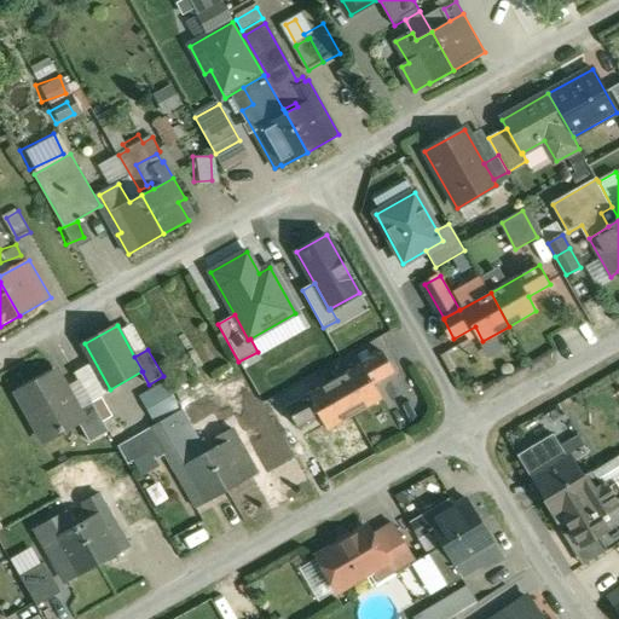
[(386,352),(336,380),(356,414),(383,398),(376,382),(397,371),(386,352)]
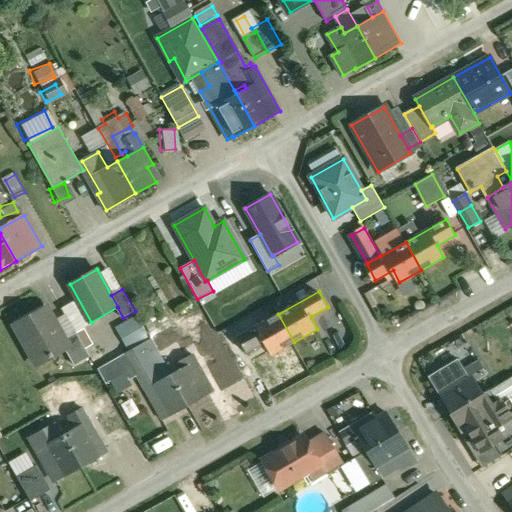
[(47,307),(15,324),(39,366),(67,351),(69,349),(64,339),(47,307)]
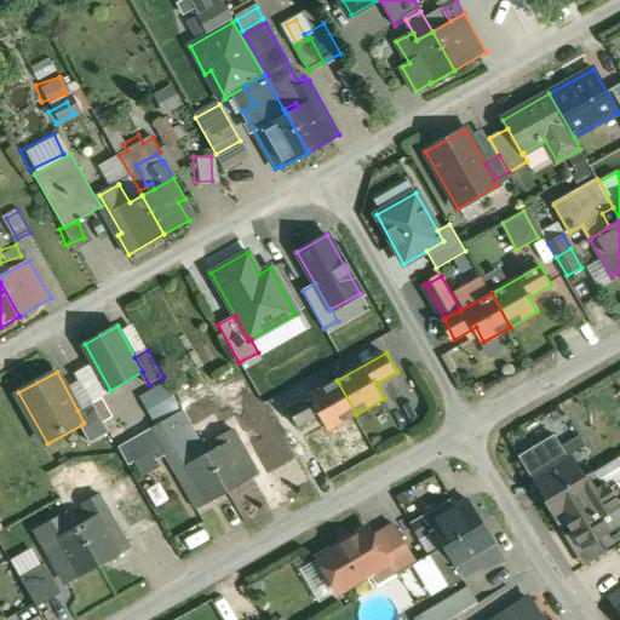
[(337,380),(290,407),(300,426),(321,414),(329,429),(356,414),(337,380)]
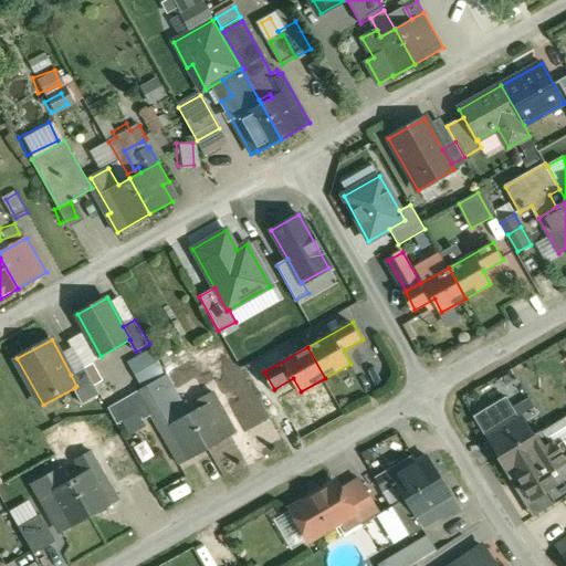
[(145,348),(122,362),(134,383),(157,369),(145,348)]
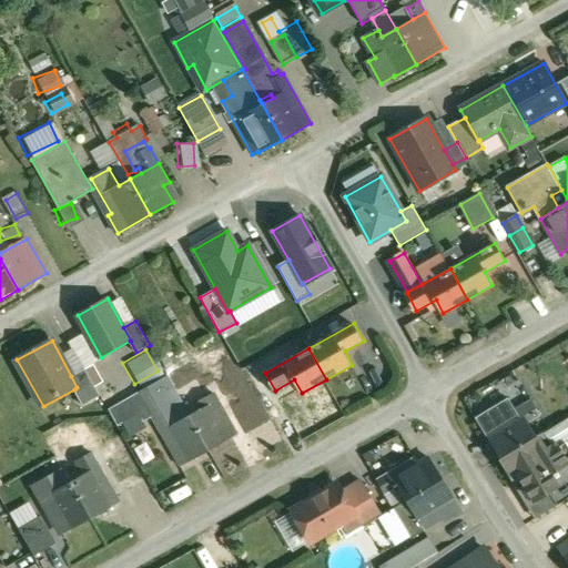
[(195,358),(168,375),(168,376),(174,387),(203,372),(195,358)]
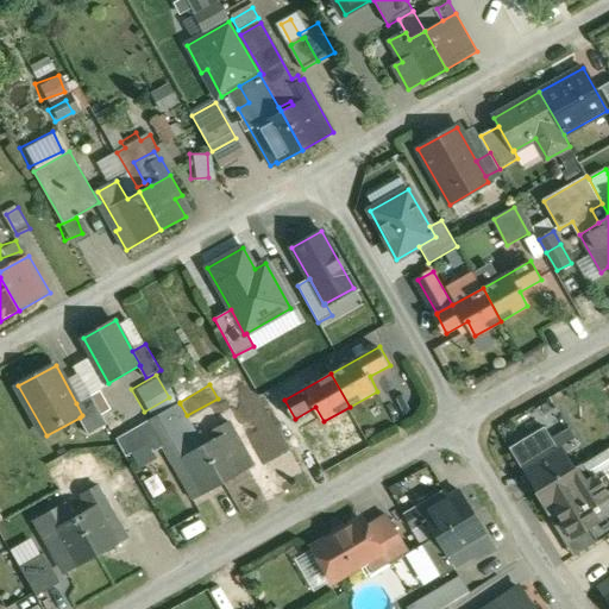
[(108,425),(92,395),(76,403),(82,415),(80,418),(89,435),(108,425)]
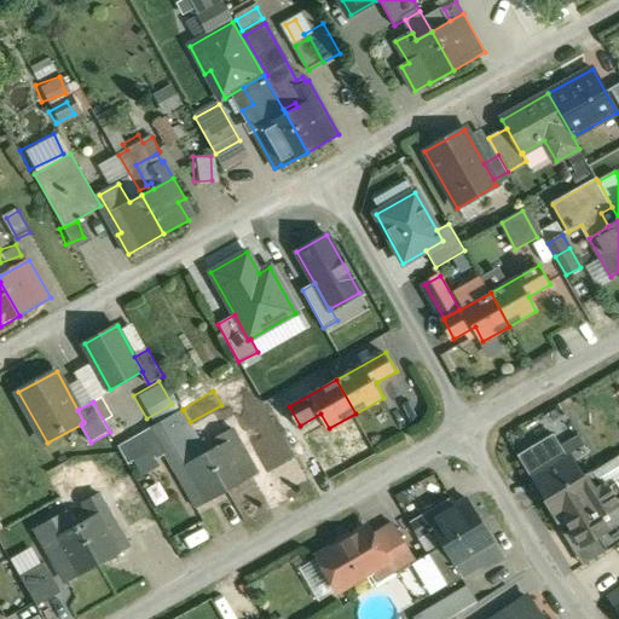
[(190,422),(183,410),(152,428),(198,509),(229,491),(207,452),(201,441),(195,432),(190,422)]
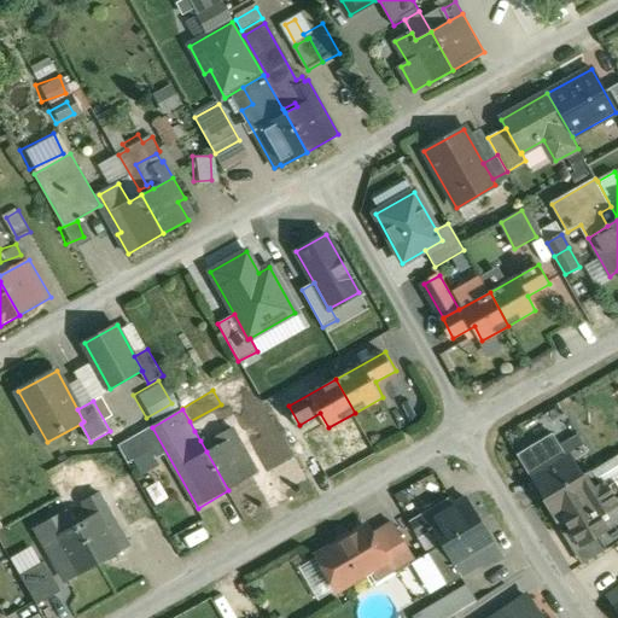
[(617,414),(587,435),(604,464),(617,454),(617,445),(617,444),(617,443),(617,414)]
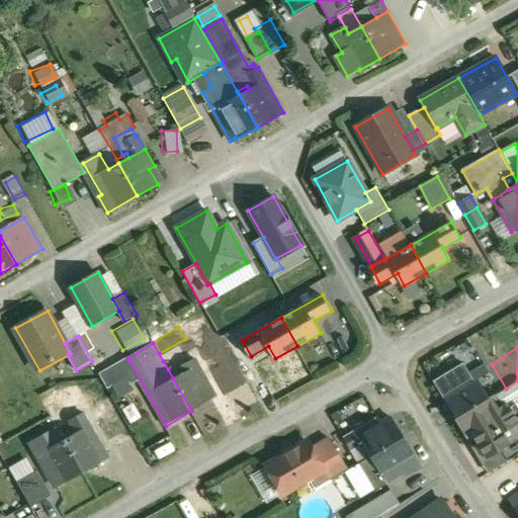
[(184,349),(163,361),(168,369),(189,358),(184,349)]
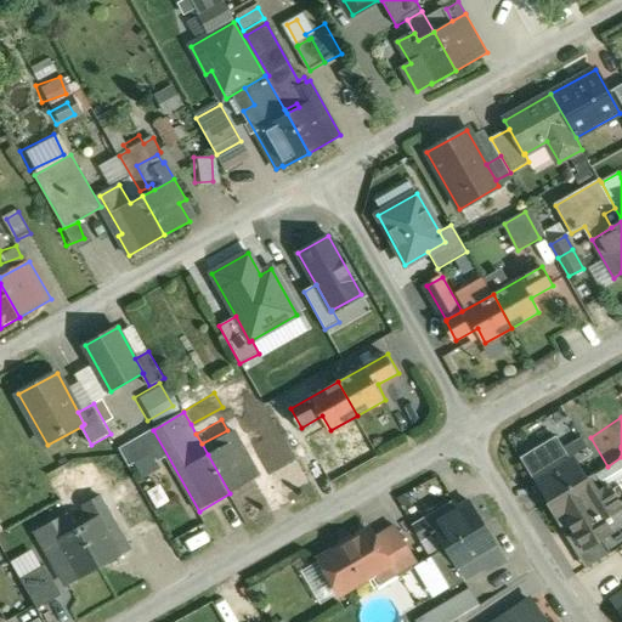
[(260,476),(236,431),(221,439),(225,446),(208,454),(230,493),(260,476)]
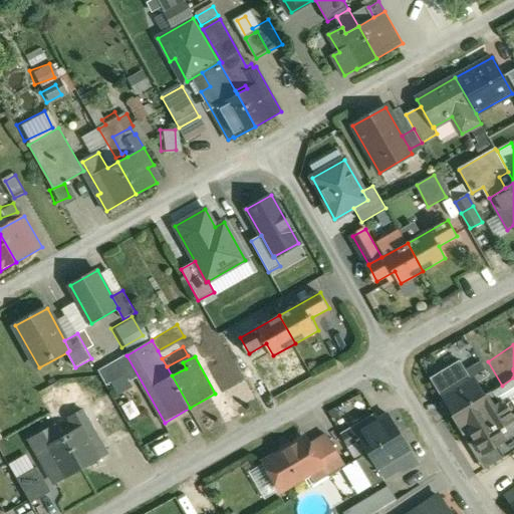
[(481,363),(445,384),(448,391),(442,394),(454,415),(485,396),(477,382),(484,377),(480,371),(484,368),(481,363)]
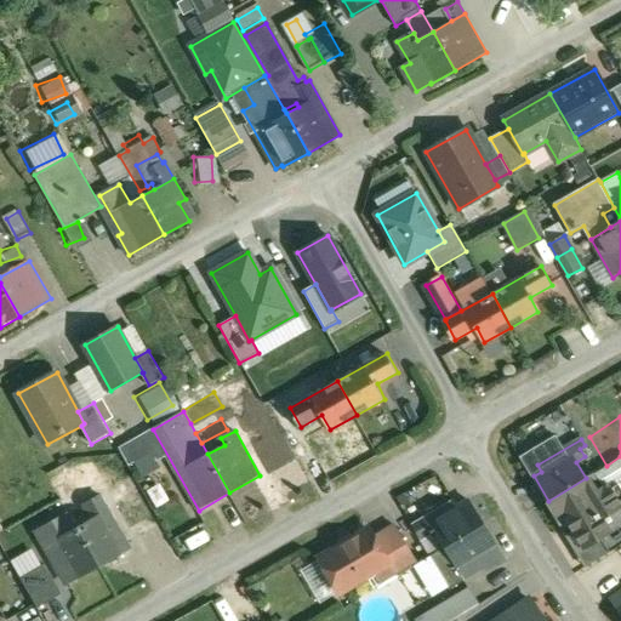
[(62,472),(50,478),(56,488),(68,482),(62,472)]
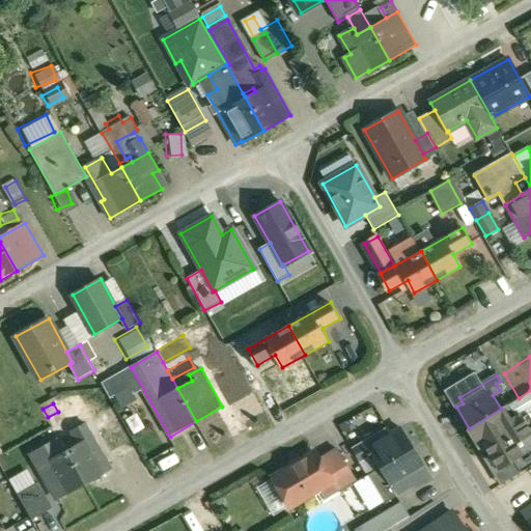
[(58,412),(48,417),(55,429),(57,432),(80,420),(79,416),(81,415),(76,407),(74,408),(72,403),(58,412)]
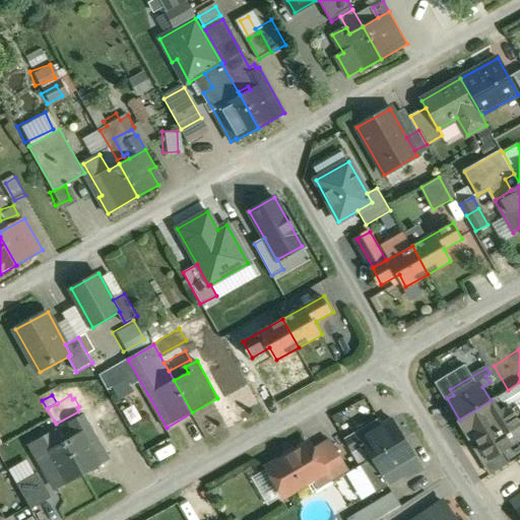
[(459,419),(474,445),(480,441),(491,457),(503,450),(519,439),(519,425),(518,421),(509,407),(507,409),(499,396),(491,400),(459,419)]
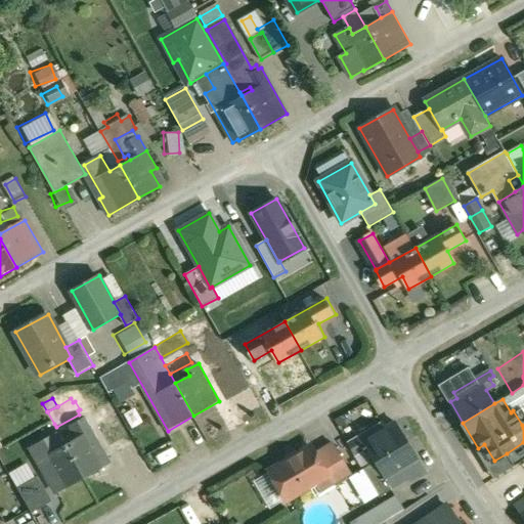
[(30,411),(18,418),(23,426),(34,419),(30,411)]
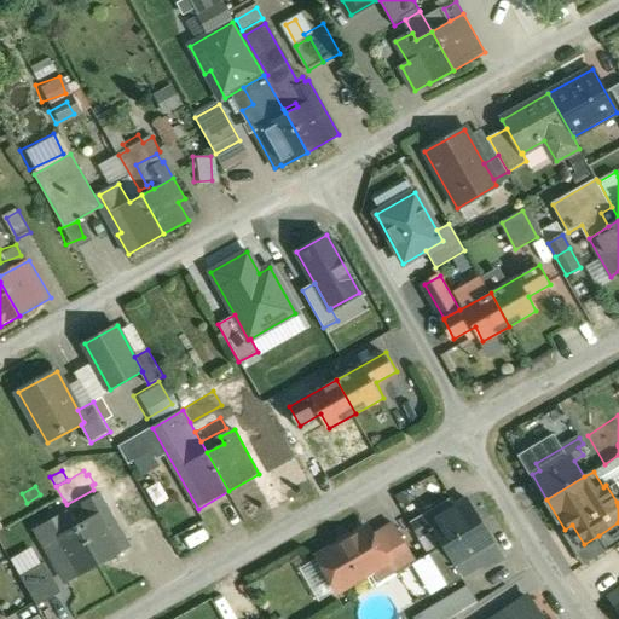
[(127,541),(100,495),(84,504),(92,519),(79,526),(99,565),(125,550),(120,544),(127,541)]
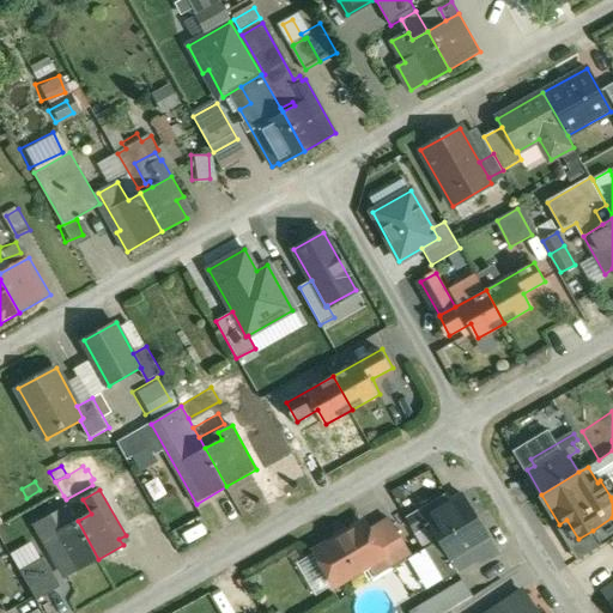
[(462,493),(447,503),(443,497),(407,517),(416,532),(425,526),(426,527),(430,525),(439,540),(478,517),(462,493)]
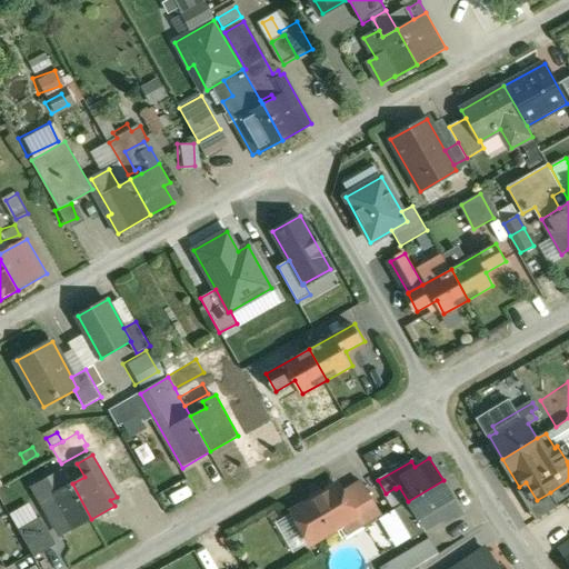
[(568,465),(568,480),(550,492),(559,507),(568,499),(568,459),(567,461),(568,465)]
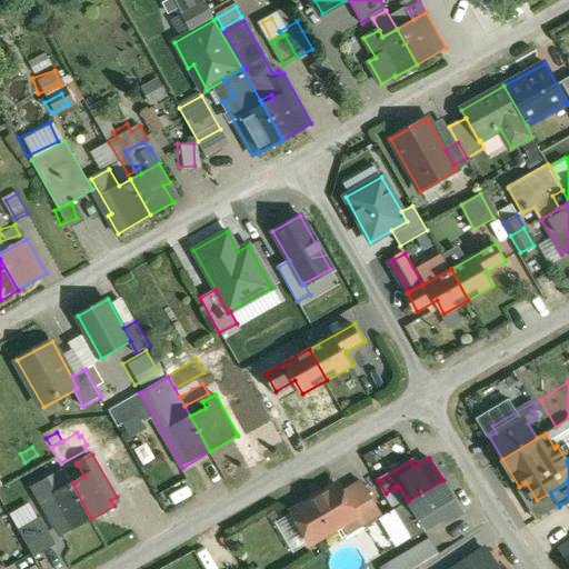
[(91,519),(72,483),(57,492),(50,479),(37,487),(57,522),(62,519),(69,531),(91,519)]
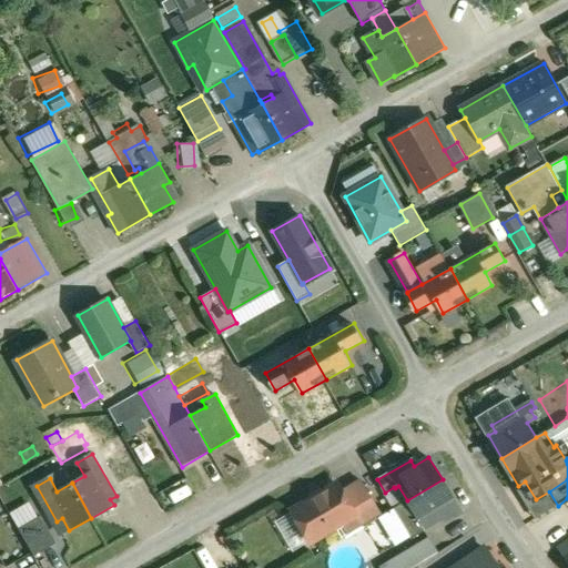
[(396,507),(347,537),(347,538),(395,510),(412,538),(443,519),(445,523),(463,513),(443,479),(407,500),(396,507)]
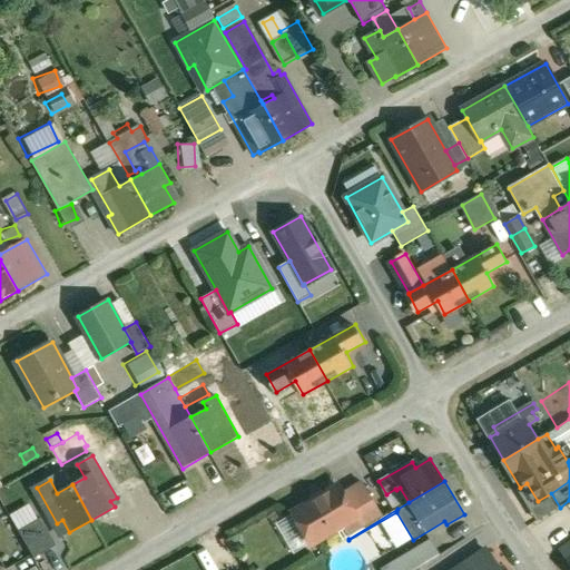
[(384,517),(363,482),(344,493),(359,517),(357,517),(364,529),(347,538),(349,539),(397,509),(384,517)]
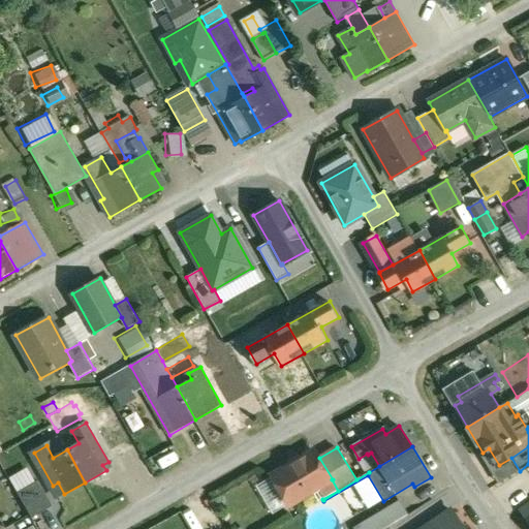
[(315,450),(273,476),(289,504),(332,479),(333,479),(319,458),(315,450)]
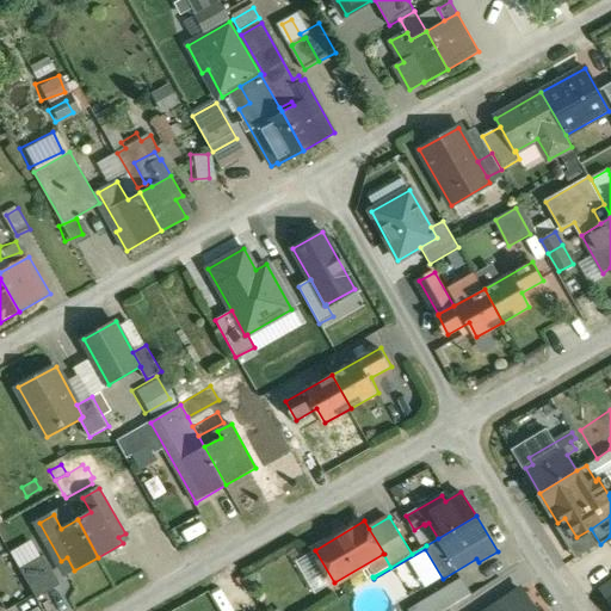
[(463,579),(409,610),(445,610),(451,609),(473,596),(463,579)]
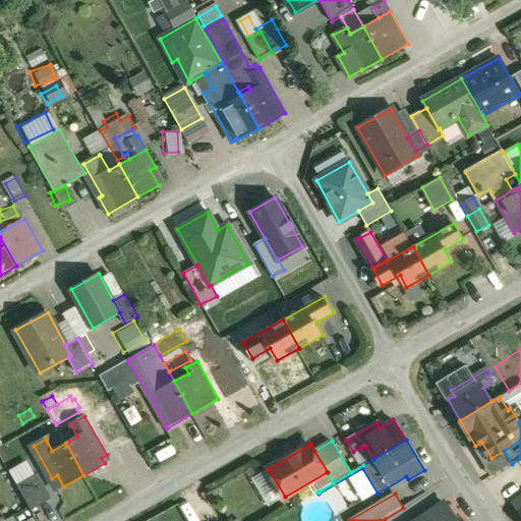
[(457,520),(445,503),(417,520),(457,520)]
